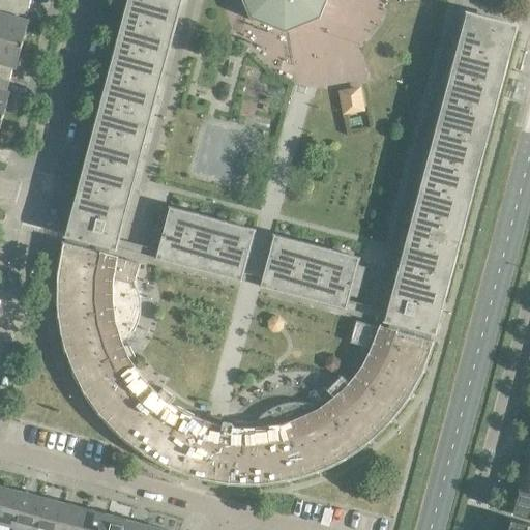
[(24,0),(0,0),(0,37),(23,43),(29,20),(20,18),(24,0)]
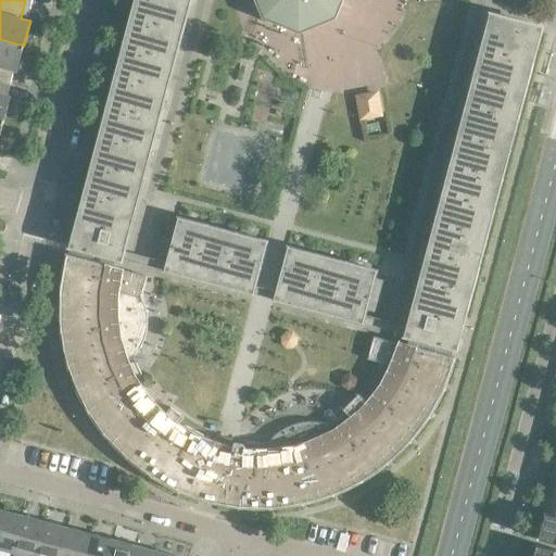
[(134,0),(68,247),(121,261),(189,0),(134,0)]
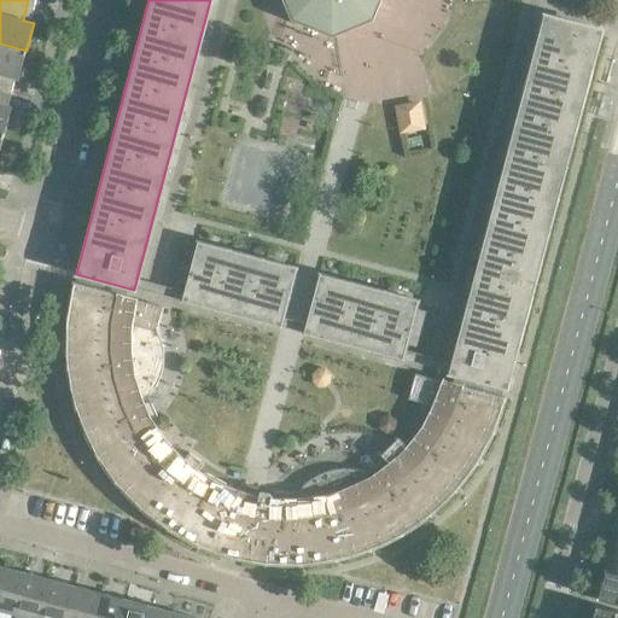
[(286,0),(289,3),(290,3),(289,0),(292,0),(299,12),(298,12),(332,27),(332,25),(348,19),(349,23),(345,25),(345,27),(369,17),(375,0),(286,0)]
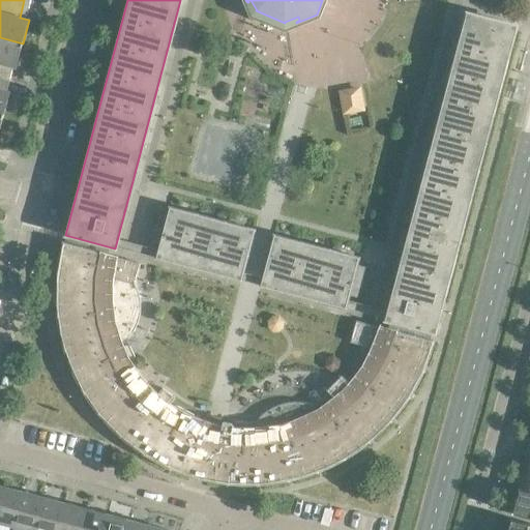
[(467,12),(387,311),(385,320),(435,333),(516,31),(504,28),(505,23),(467,12)]
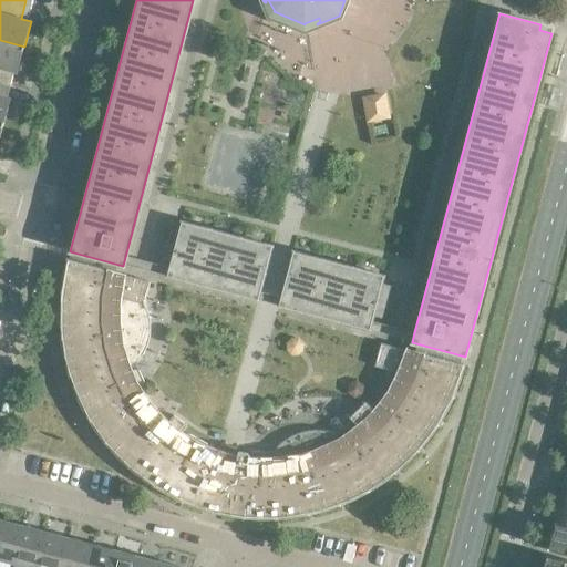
[(24,47),(0,40),(0,81),(4,83),(8,70),(17,72),(24,47)]
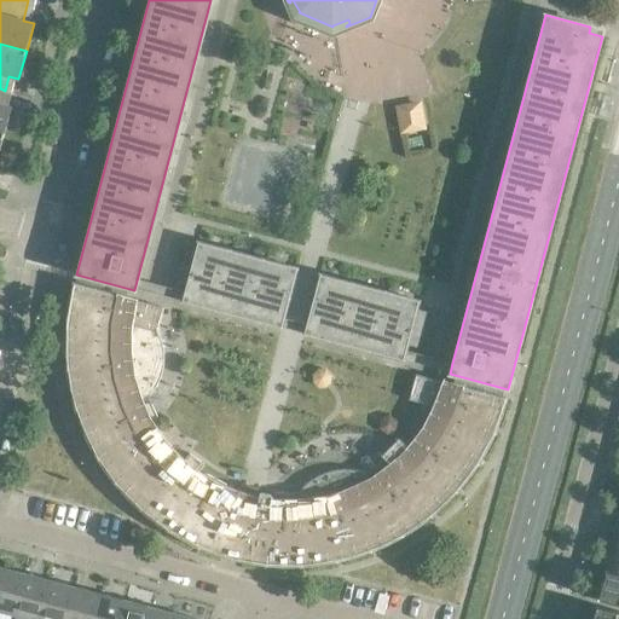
[(5,91),(0,88),(0,133),(4,136),(11,108),(1,105),(5,91)]
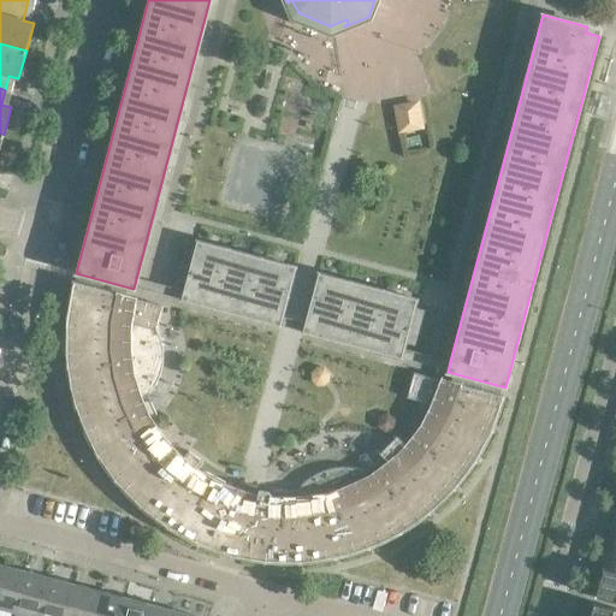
[(396,107),(401,130),(421,126),(416,104),(396,107)]
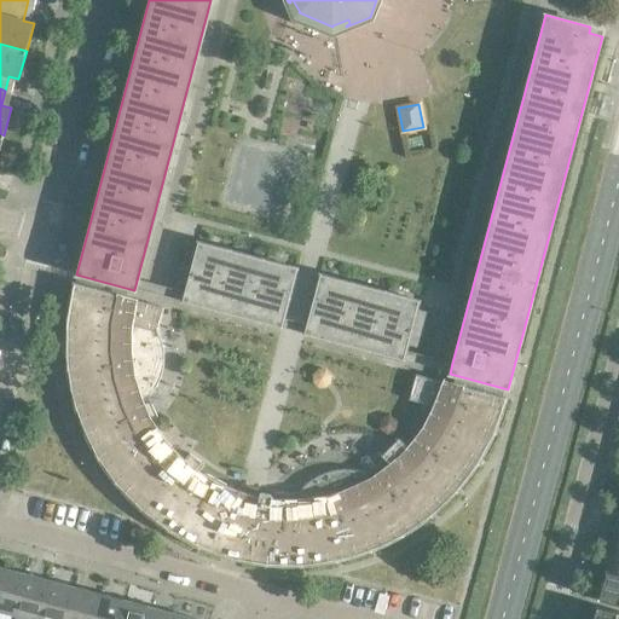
[(296,268),(198,242),(196,250),(185,247),(175,283),(186,287),(183,300),(281,327),(296,268)]
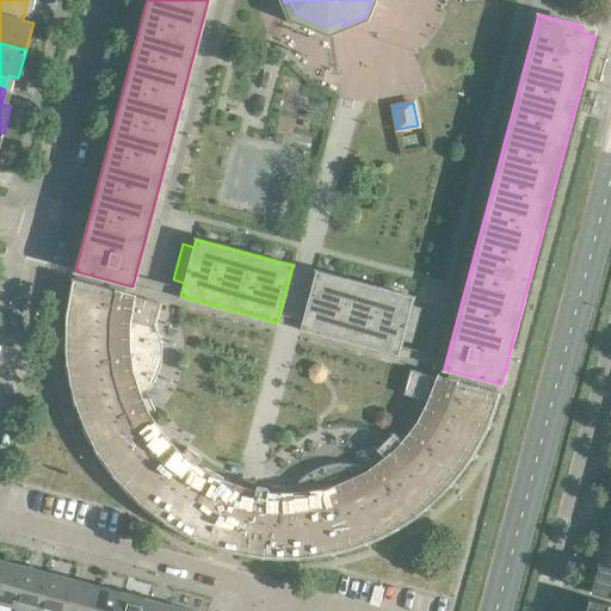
[(413,297),(316,271),(301,328),(397,355),(401,340),(413,344),(423,308),(411,304),(413,297)]
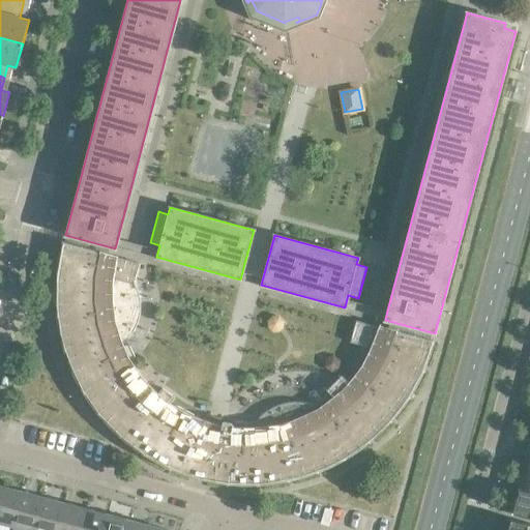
[(140,263),(63,242),(58,272),(57,302),(61,332),(69,361),(82,388),(99,413),(120,434),(144,453),(171,467),(199,477),(229,482),(259,483),(289,479),(318,471),(345,458),(369,441),(390,420),(409,396),(422,370),(433,341),(356,321),(350,342),(353,343),(375,349),(364,367),(351,385),(342,376),(327,390),(335,400),(330,403),(326,395),(321,399),(317,392),(316,391),(315,391),(313,391),(312,391),(311,392),(310,393),(310,394),(310,395),(310,396),(311,398),(312,398),(313,399),(314,399),(315,399),(313,394),(318,401),(314,404),(308,403),(302,402),(297,402),(291,402),(286,403),(280,404),(274,406),(269,409),(265,412),(261,415),(257,419),(255,421),(234,421),(234,430),(231,430),(232,423),(223,421),(222,428),(217,427),(219,418),(209,415),(207,424),(192,418),(194,415),(175,405),(173,409),(169,405),(174,398),(163,388),(156,395),(141,379),(127,361),(135,358),(129,346),(141,349),(142,344),(126,340),(129,336),(133,332),(135,328),(137,324),(138,320),(139,316),(140,311),(140,306),(140,301),(139,297),(138,292),(137,288),(135,284),(140,263)]
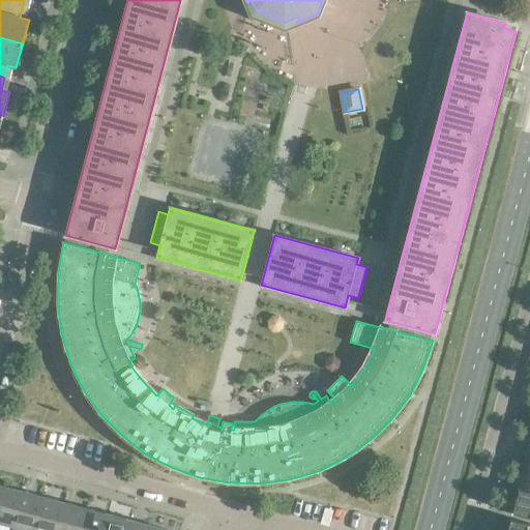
[(277,319),(271,318),(266,322),(266,328),(270,333),(276,333),(282,329),(282,323),(277,319)]
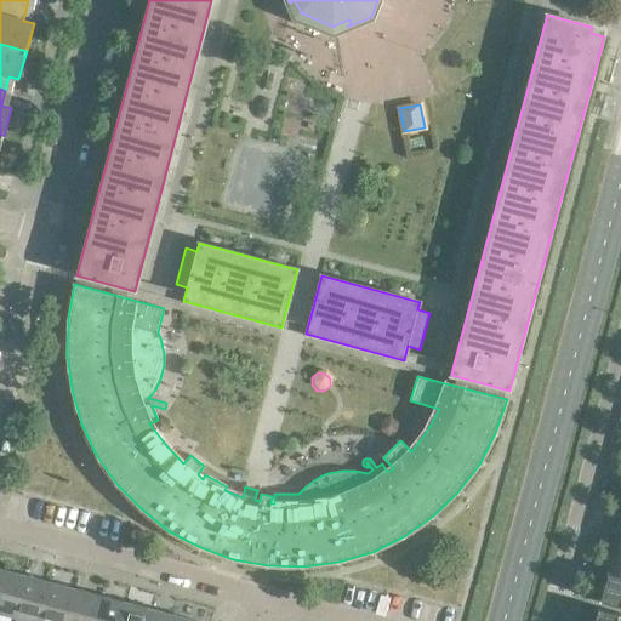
[(0,613),(13,616),(24,575),(0,569),(0,613)]
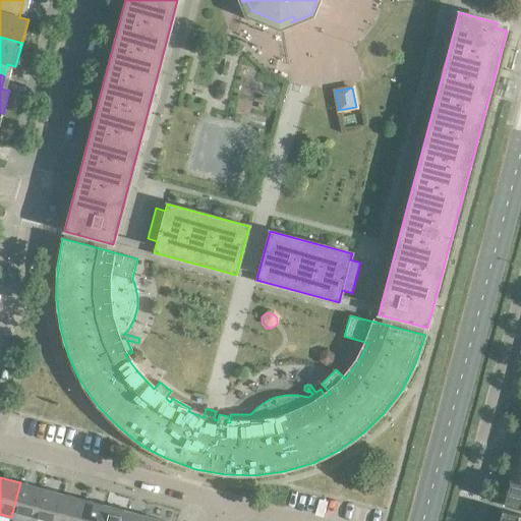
[(511,481),(507,495),(504,505),(508,506),(520,509),(520,485),(514,483),(514,482),(511,481)]
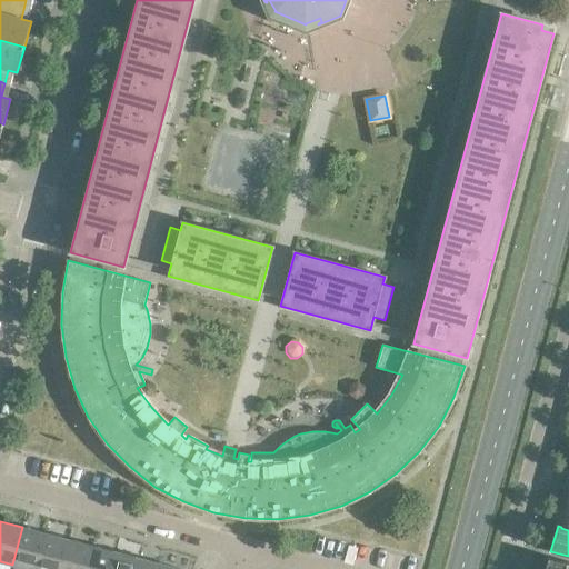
[(36,568),(46,533),(22,527),(12,565),(28,568),(36,568)]
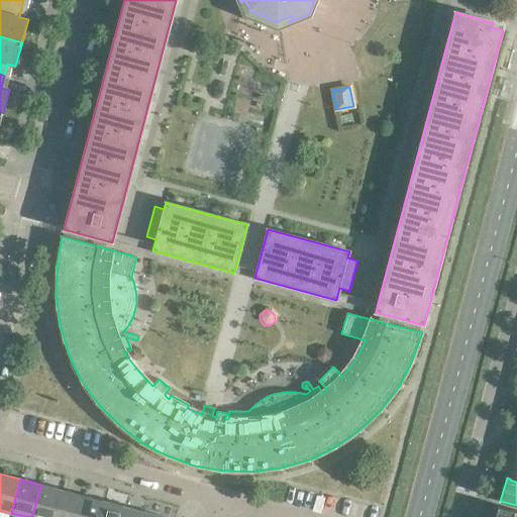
[(55,516),(63,491),(41,485),(32,516),(55,516)]
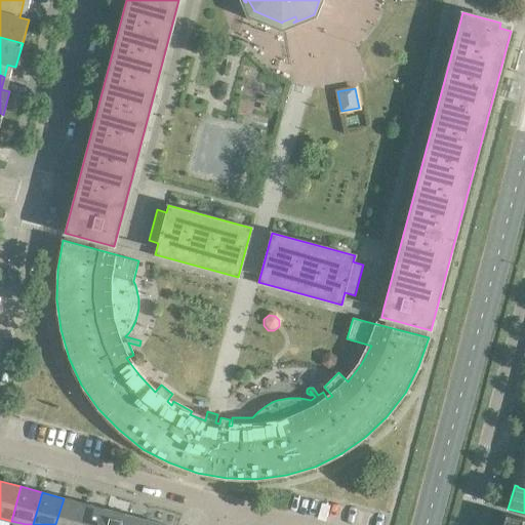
[(78,524),(85,503),(64,498),(55,524),(78,524)]
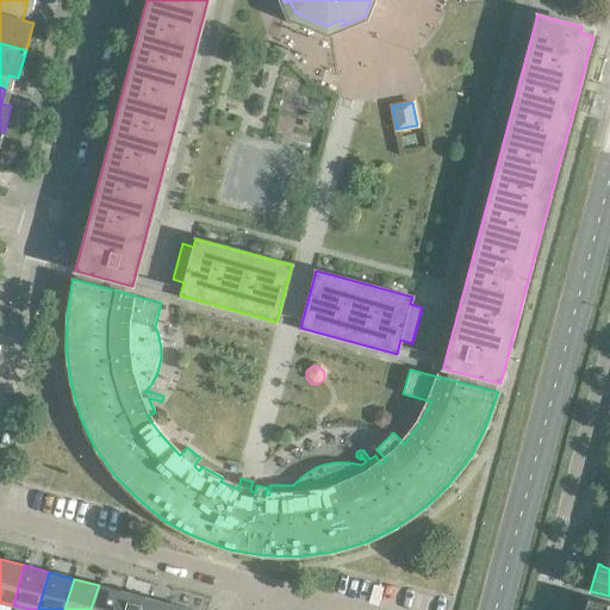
[(118,609),(123,592),(99,585),(91,609),(118,609)]
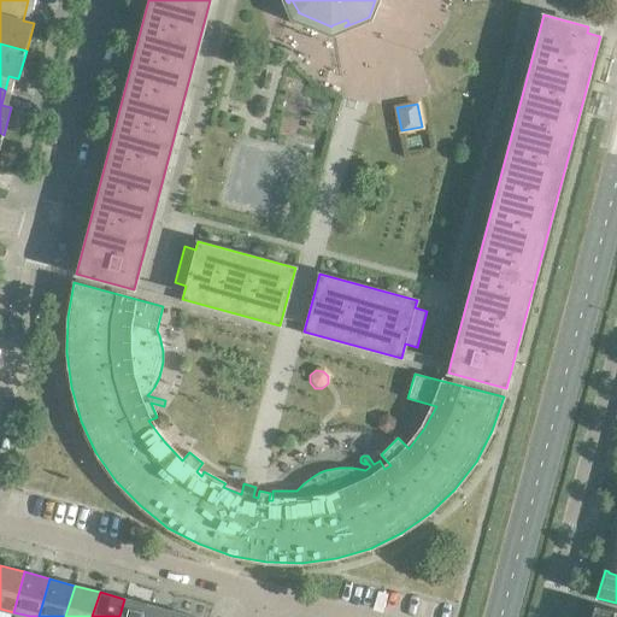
[(146,616),(150,605),(124,599),(119,616),(146,616)]
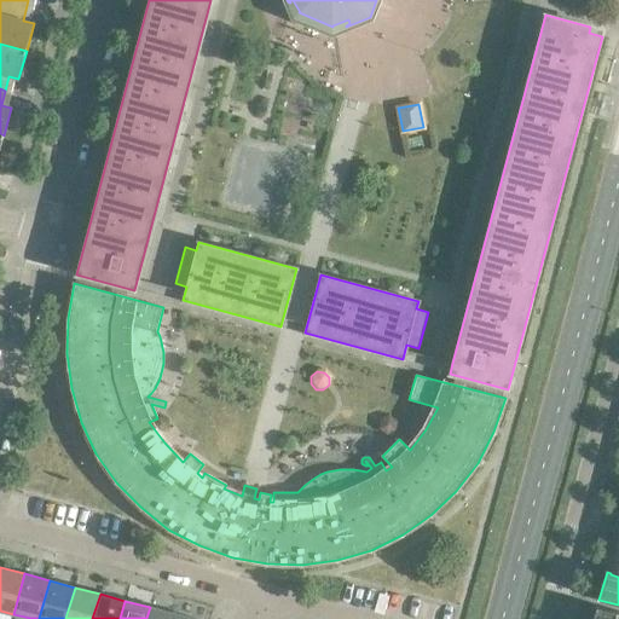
[(173,618),(175,614),(150,607),(146,618),(173,618)]
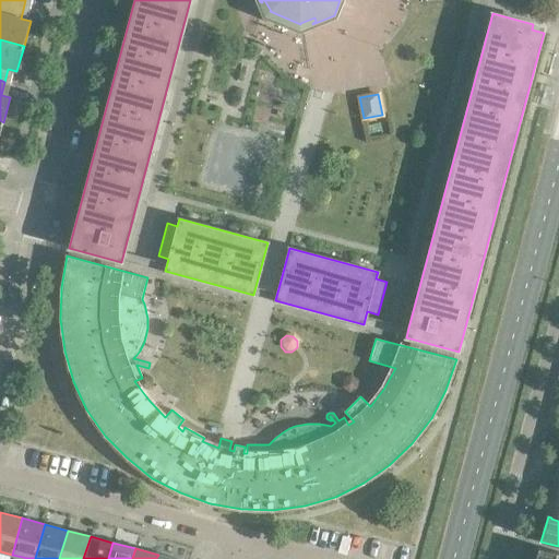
[(558,558),(558,554),(539,548),(536,558),(558,558)]
